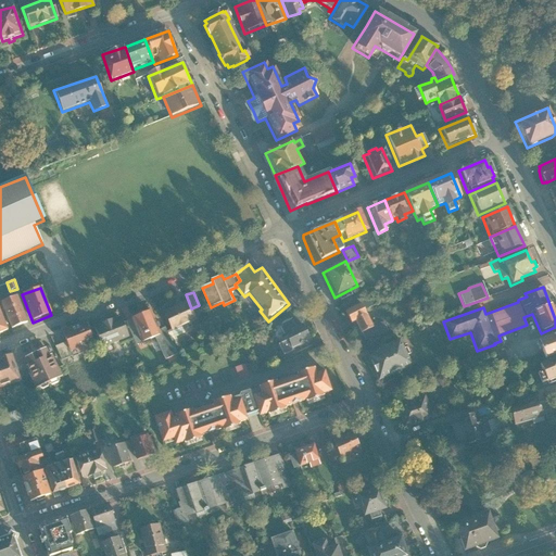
[(27,325),(16,294),(0,301),(12,331),(27,325)]
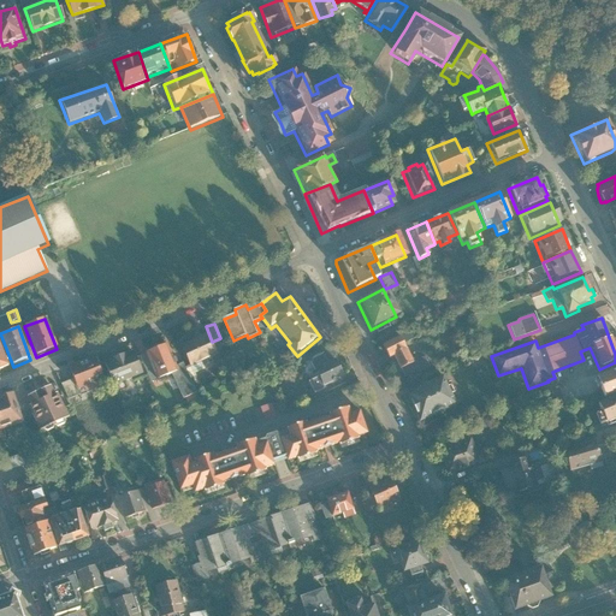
[(428,368),(424,357),(413,362),(403,344),(418,337),(415,330),(404,336),(401,329),(384,337),(388,345),(380,348),(385,360),(391,357),(402,380),(428,368)]
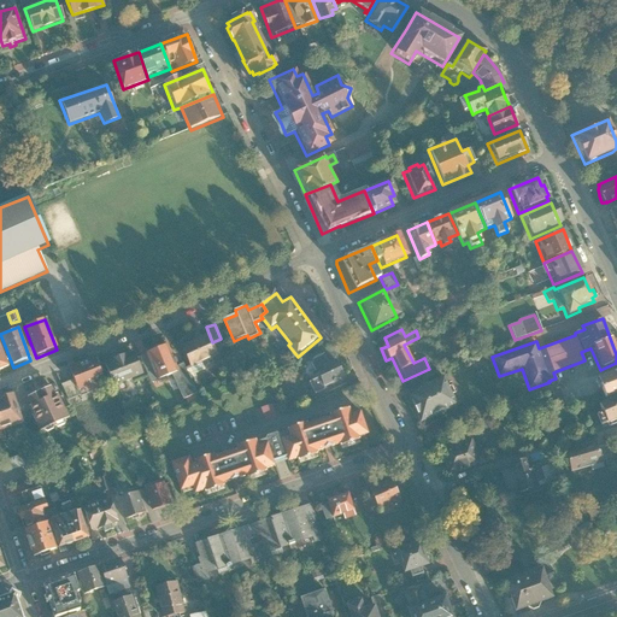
[(182,347),(191,368),(201,363),(205,370),(215,365),(211,358),(216,356),(207,336),(182,347)]
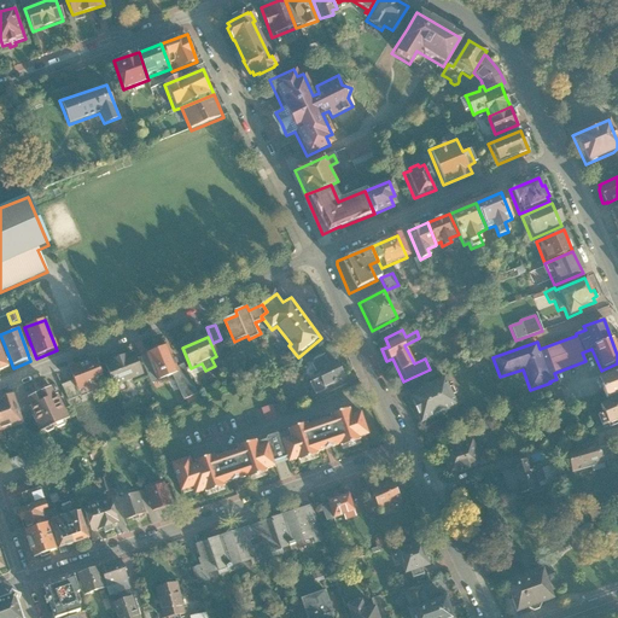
[(176,368),(167,347),(147,354),(159,383),(172,377),(178,374),(176,368)]
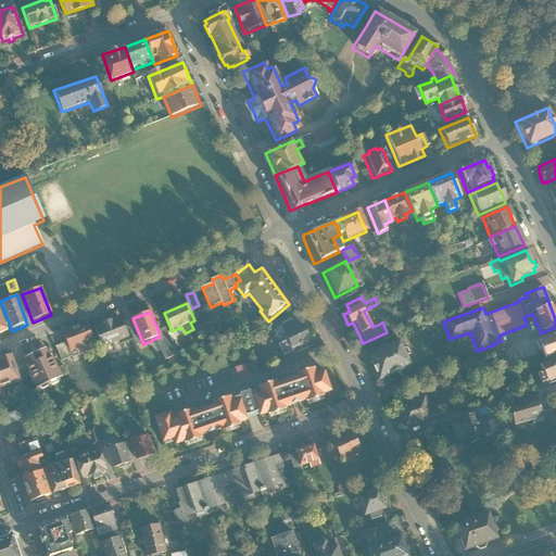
[(128,339),(119,319),(95,328),(102,349),(128,339)]
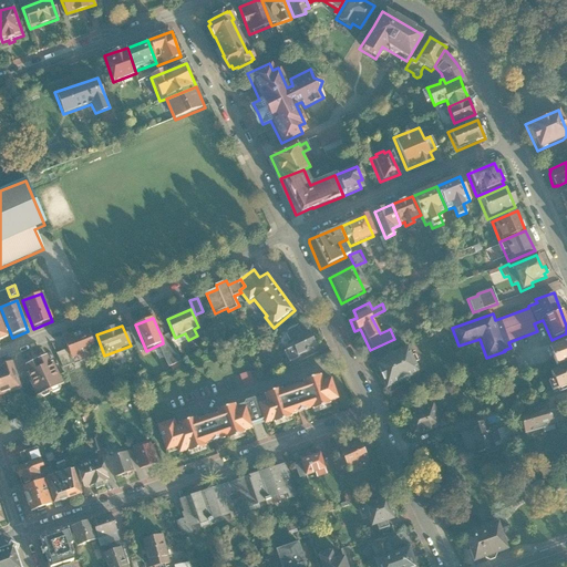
[(286,332),(290,341),(302,334),(298,327),(286,332)]
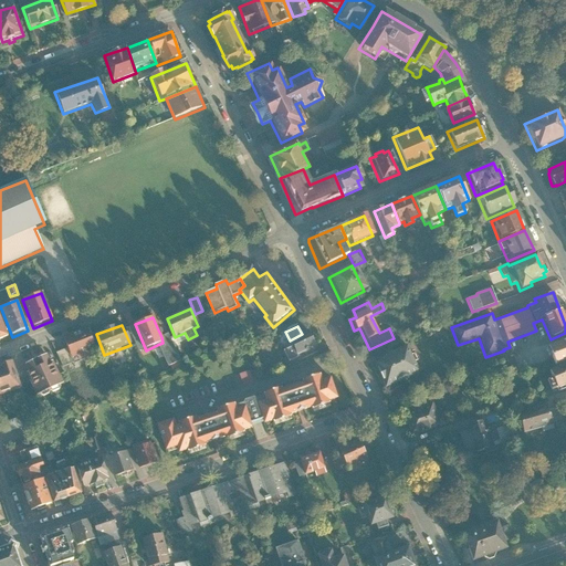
[(95,352),(86,329),(61,339),(65,349),(70,360),(95,352)]
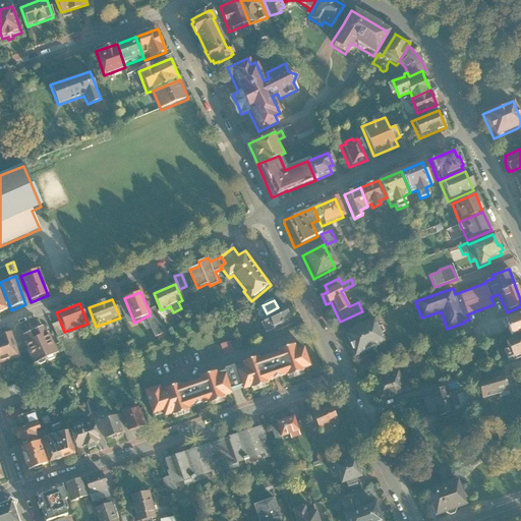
[(262,324),(267,334),(276,330),(275,328),(290,321),(283,305),(278,307),(267,313),(270,320),(262,324)]
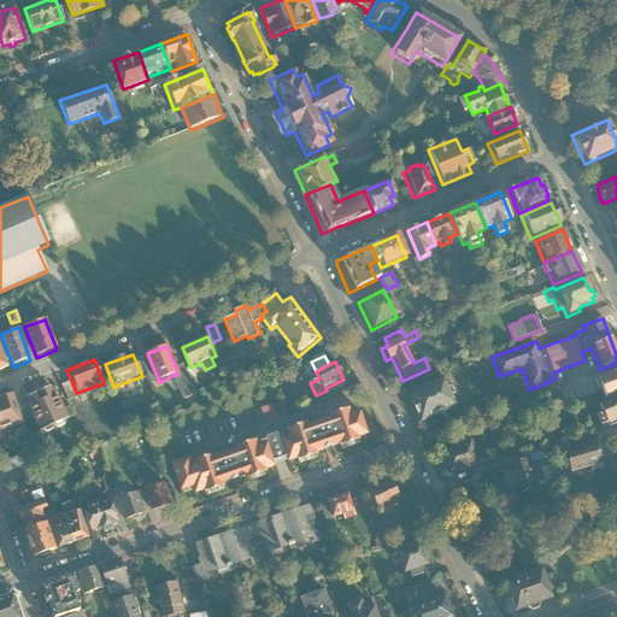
[(183,365),(176,368),(177,374),(171,376),(182,400),(197,394),(183,365)]
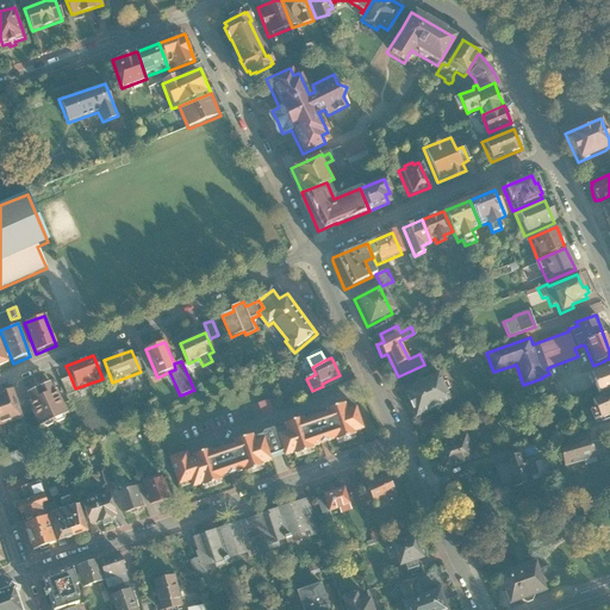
[(609,367),(585,377),(595,398),(609,392),(609,367)]
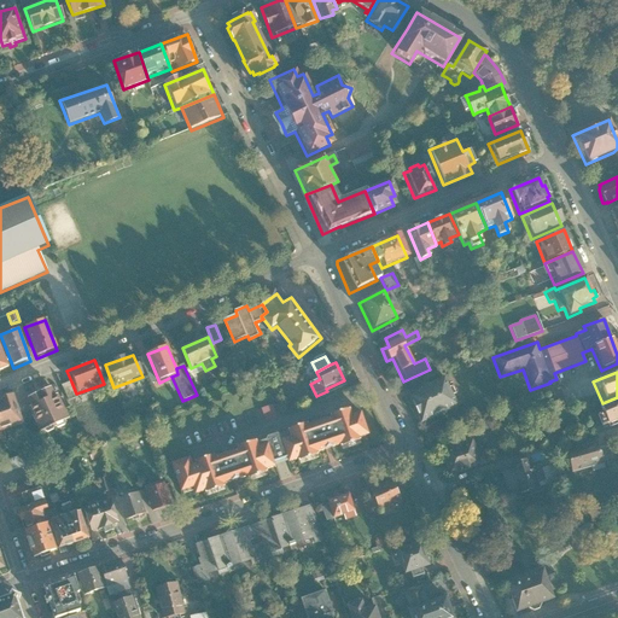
[(404,397),(419,426),(456,408),(453,401),(455,400),(449,388),(447,388),(443,379),(404,397)]
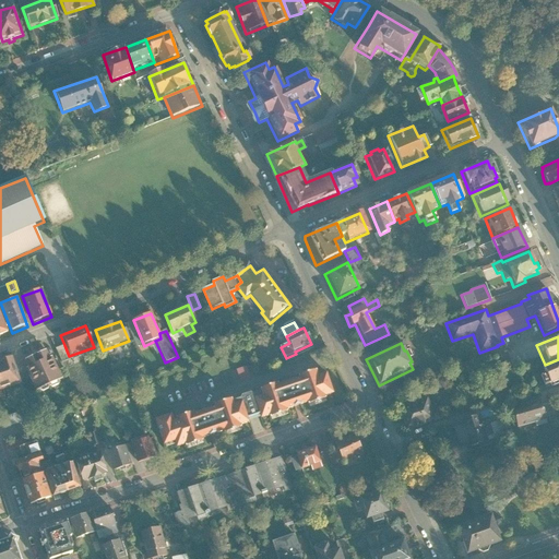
[(69,356),(64,345),(55,349),(61,364),(71,360),(69,356)]
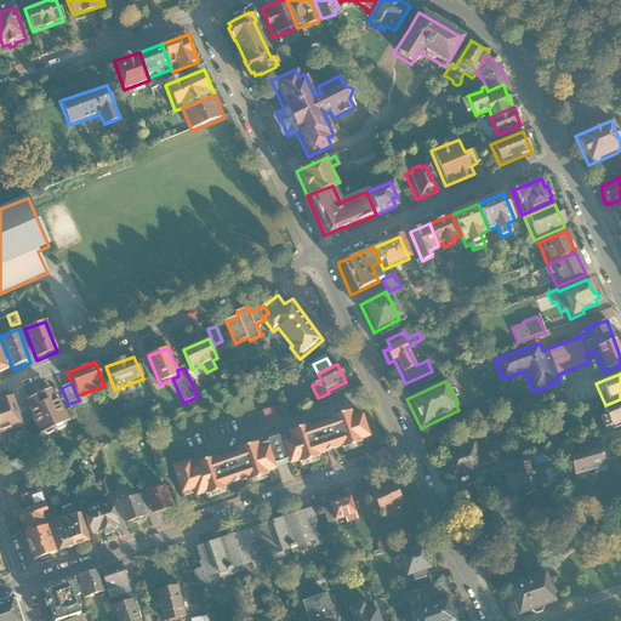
[(67,427),(51,392),(23,403),(39,438),(67,427)]
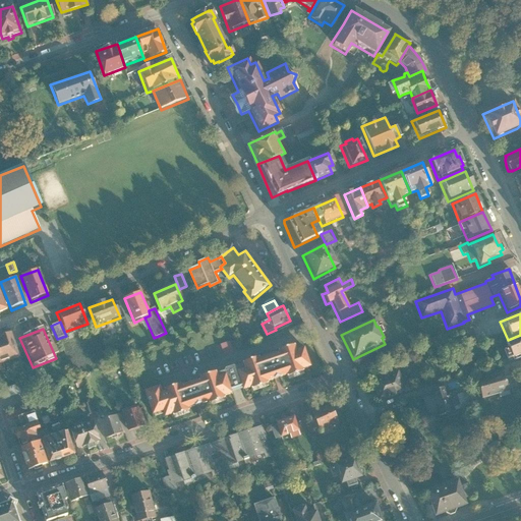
[(0,338),(0,366),(19,361),(11,335),(0,338)]
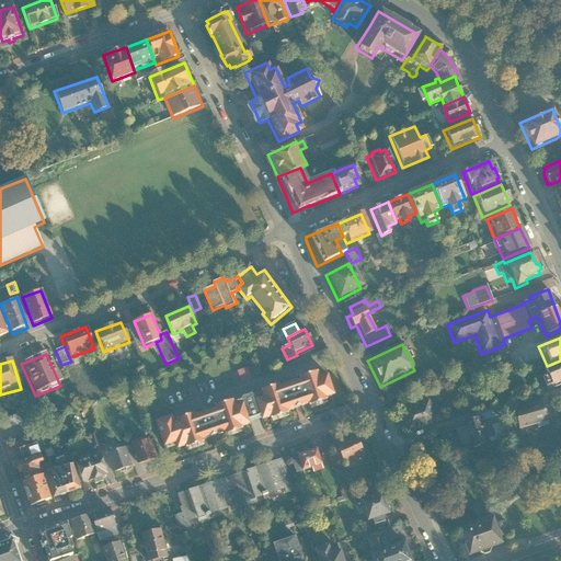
[(560,363),(544,370),(547,379),(542,381),(546,390),(559,386),(560,388),(560,387),(560,363)]
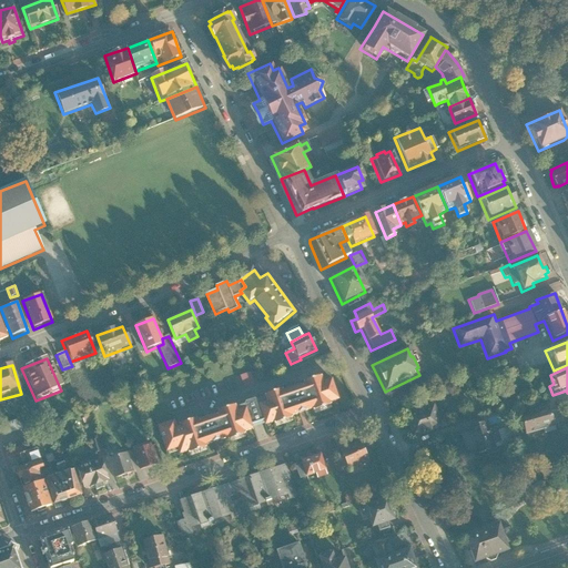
[(240,377),(243,389),(254,386),(250,374),(240,377)]
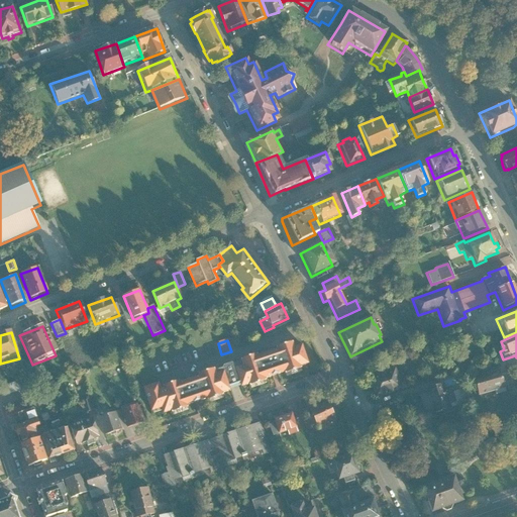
[(133,349),(129,341),(123,344),(127,352),(133,349)]
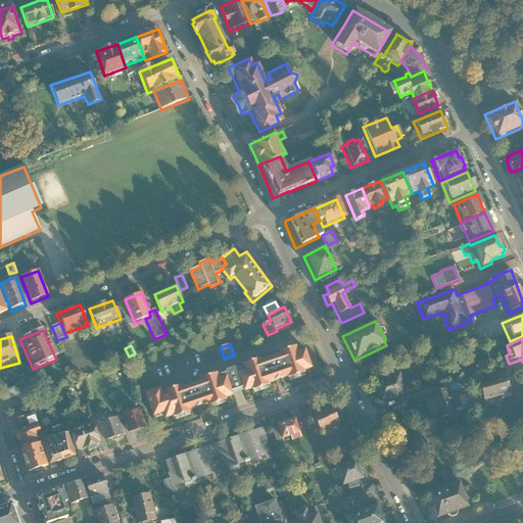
[(159,387),(143,392),(152,419),(163,416),(165,420),(174,417),(175,421),(190,416),(189,411),(198,408),(208,405),(209,408),(225,402),(224,400),(232,397),(231,394),(237,393),(243,390),(244,392),(253,389),(254,392),(267,388),(266,384),(278,380),(289,376),(289,379),(304,374),(303,371),(312,368),(304,348),(297,350),(296,346),(279,351),(280,354),(262,362),(260,358),(241,365),(242,368),(236,370),(235,368),(229,370),(223,372),(224,374),(217,376),(216,373),(198,379),(199,381),(179,388),(178,386),(163,390),(164,392),(161,394),(159,387)]
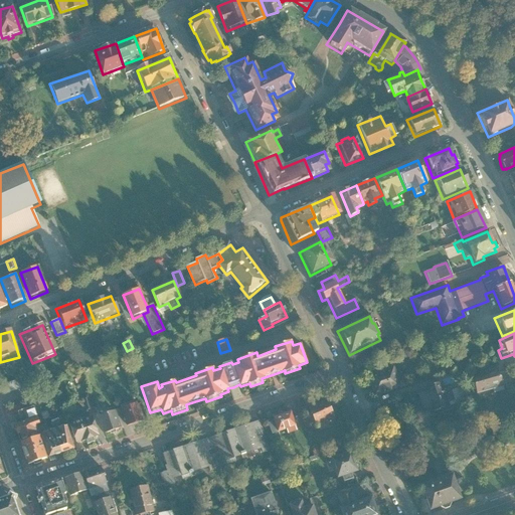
[(365,352),(352,357),(355,364),(368,359),(365,352)]
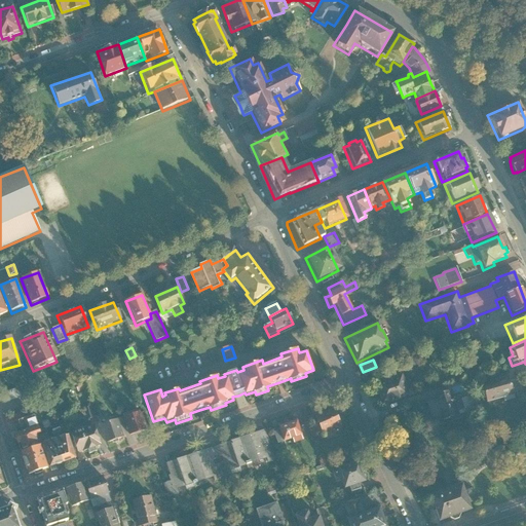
[(401,375),(374,383),(381,407),(409,398),(401,375)]
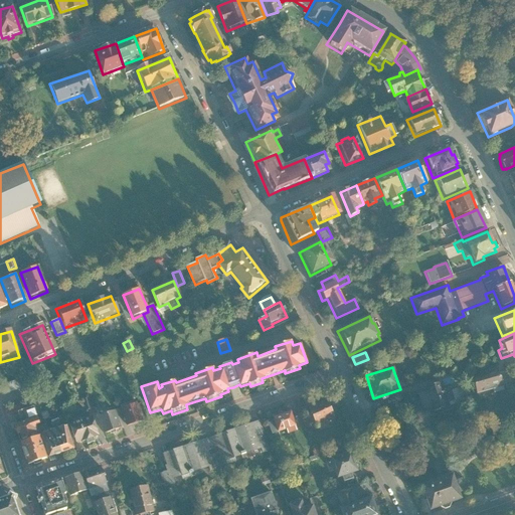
[(502,388),(496,370),(470,378),(476,396),(502,388)]
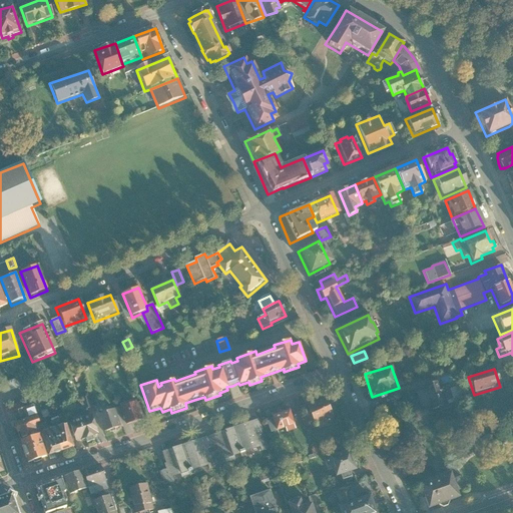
[(17,379),(0,384),(0,390),(2,395),(21,388),(17,379)]
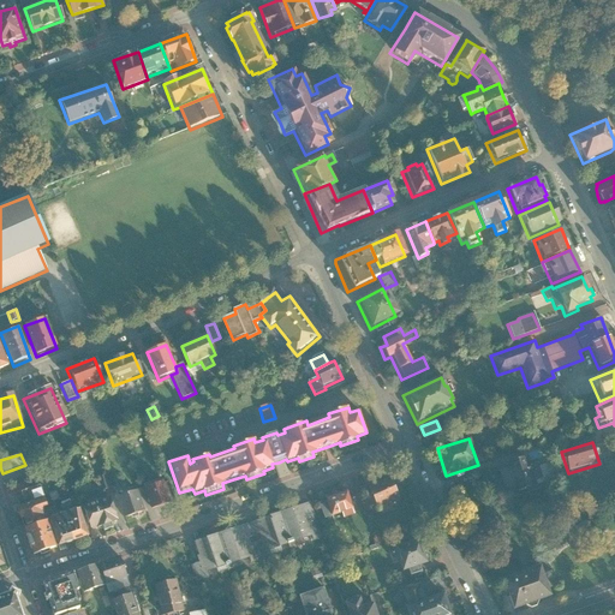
[(527,459),(505,466),(513,494),(536,488),(533,482),(541,481),(536,465),(530,467),(527,459)]
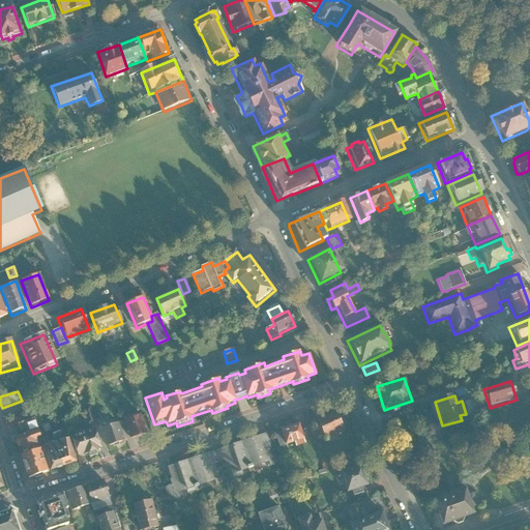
[(138,413),(123,417),(130,438),(146,433),(140,414),(139,415),(138,413)]
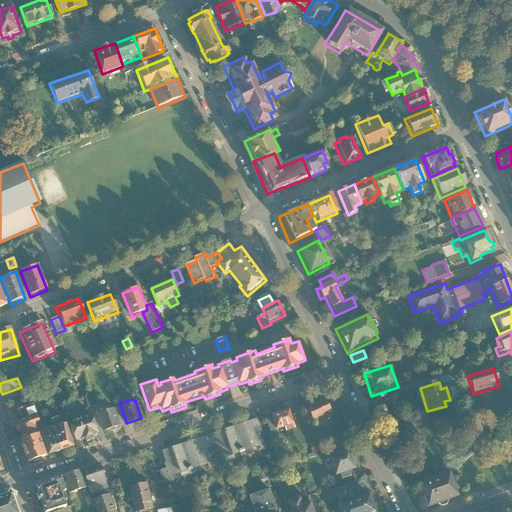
[(333,418),(325,399),(308,407),(310,412),(299,417),(303,426),(314,422),(315,423),(322,420),(324,423),(333,418)]
